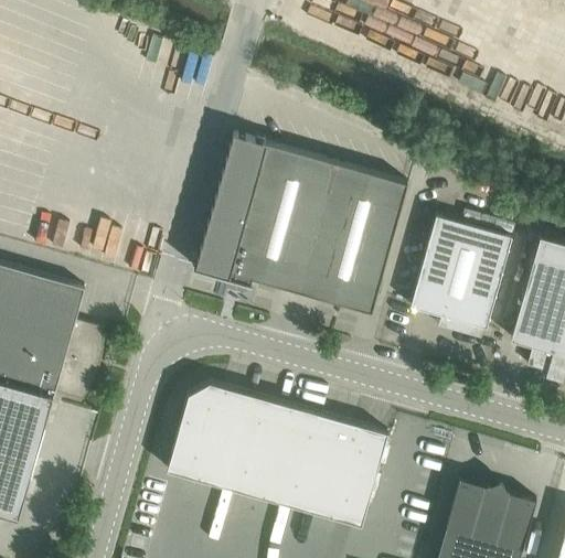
[(252,280),(372,314),(407,185),(234,136),(195,270),(194,270),(194,271),(252,287),(252,286),(251,286),(252,280)]
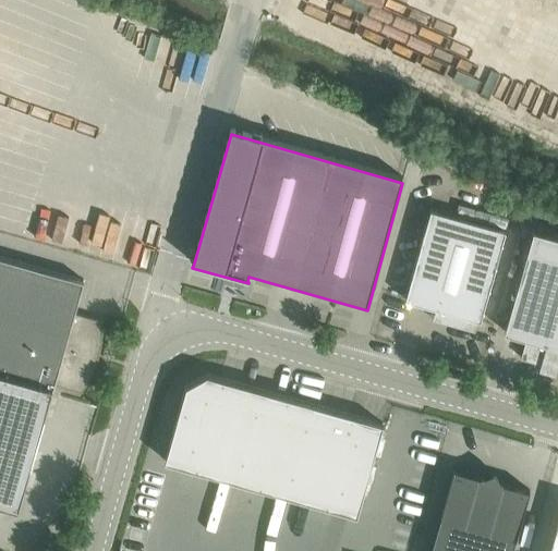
[(481,326),(506,236),(431,215),(405,305),(436,314),(435,317),(441,328),(475,338),(478,326),(481,326)]
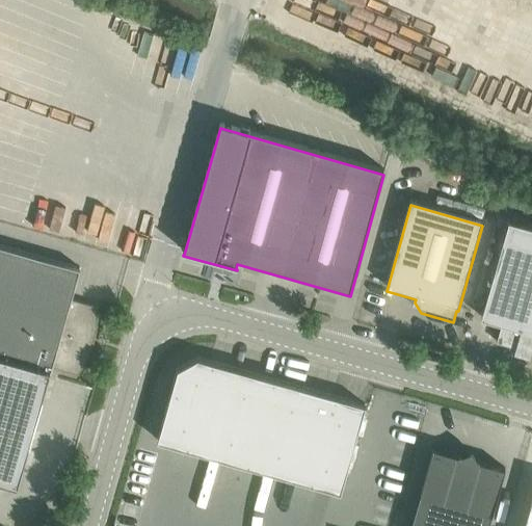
[(531,232),(508,226),(481,322),(502,329),(497,347),(519,353),(520,349),(530,352),(529,357),(531,357),(531,232)]
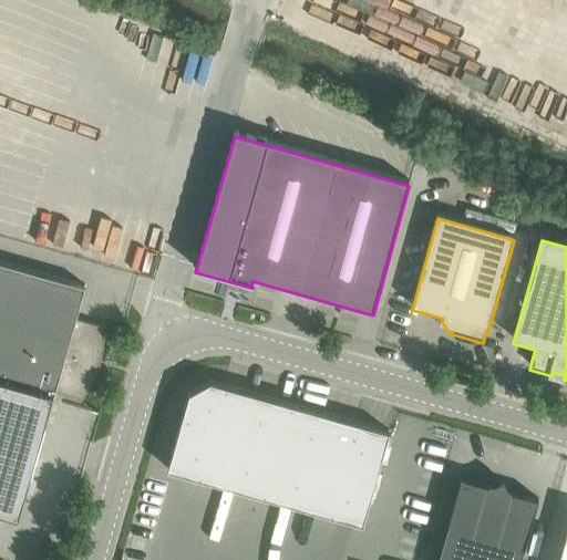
[(104,332),(76,323),(85,291),(0,266),(0,516),(19,522),(53,400),(54,400),(55,396),(83,404),(84,403),(80,402),(85,393),(91,383),(94,372),(98,362),(100,349),(100,336),(100,332),(104,333),(104,332)]
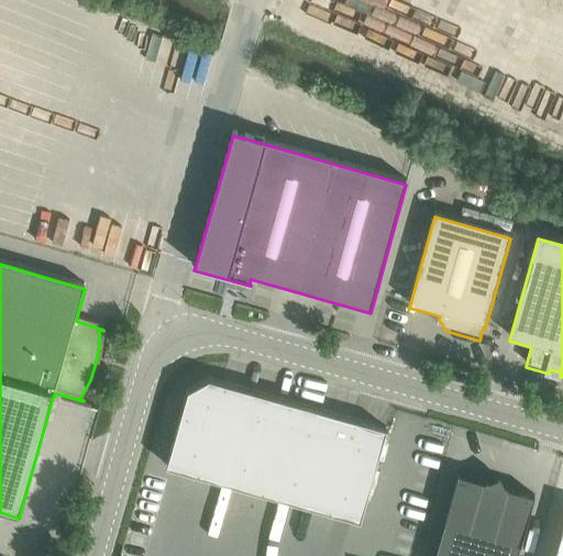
[(387,433),(209,382),(188,395),(166,471),(361,526),(387,433)]
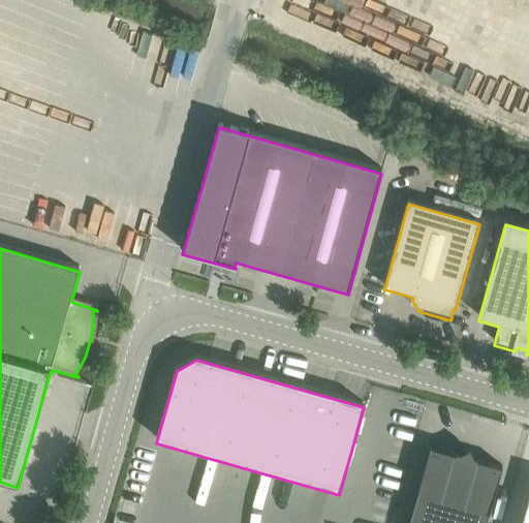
[(487,522),(502,470),(477,464),(475,461),(474,461),(468,453),(459,457),(458,456),(455,457),(431,451),(410,522),(487,522)]
